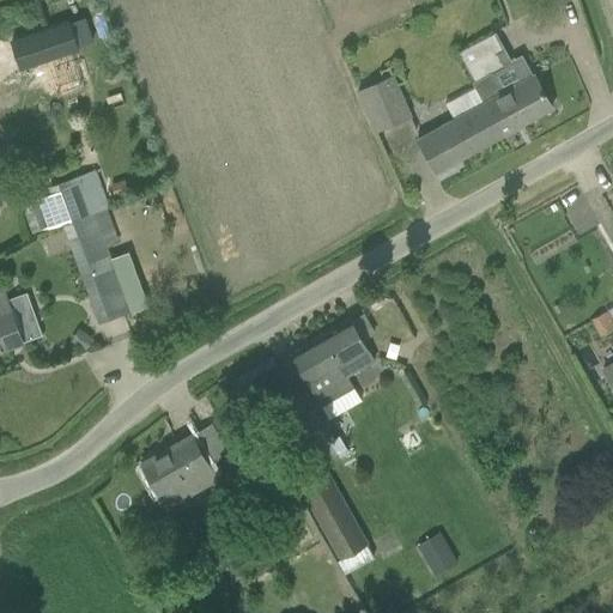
[(474,87),(483,101),(502,135),(515,128),(516,128),(552,108),(532,73),(511,85),(503,90),(501,91),(491,73),(493,72),(504,66),(496,53),(498,52),(503,49),(493,32),(460,50),(475,79),(473,80),(477,86),(474,87)]
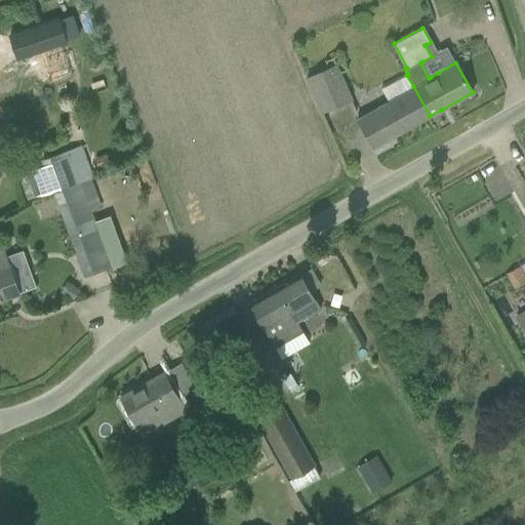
[(78,32),(68,36),(74,53),(84,49),(78,32)]
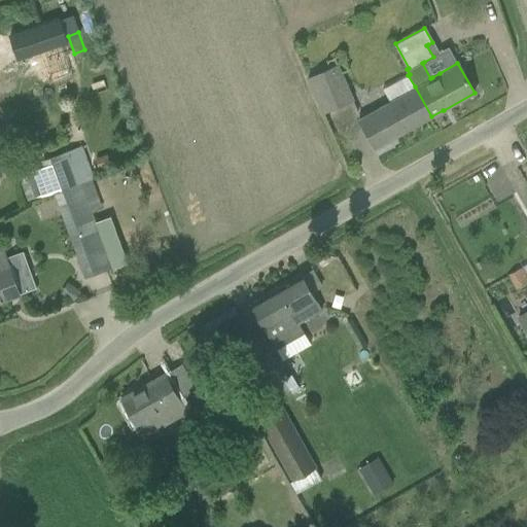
[(75,54),(74,54),(68,36),(68,35),(19,53),(26,71),(75,54)]
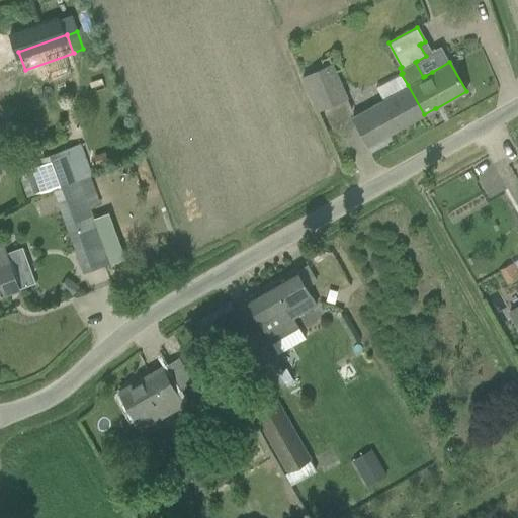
[(319,110),(348,97),(333,62),(304,75),(319,110)]
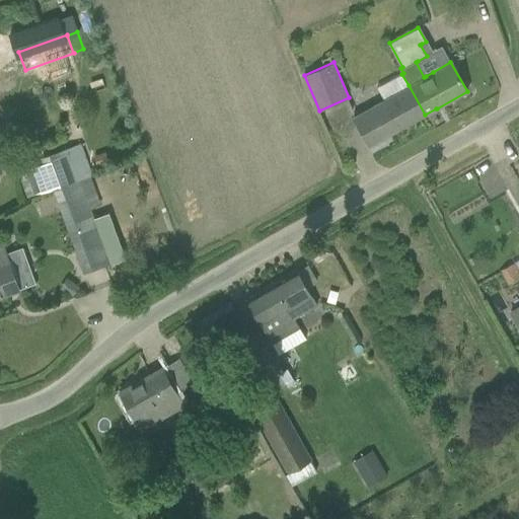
[(369,146),(425,115),(409,85),(401,74),(376,87),(383,100),(376,104),(353,117),(369,146)]
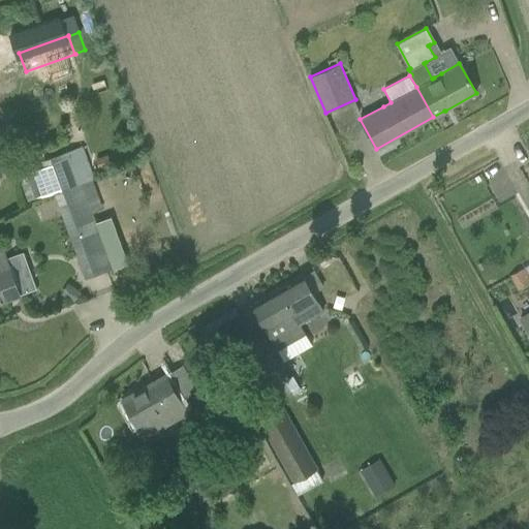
[(44,160),(56,192),(82,183),(81,180),(91,175),(80,147),(60,154),(51,158),(44,160)]
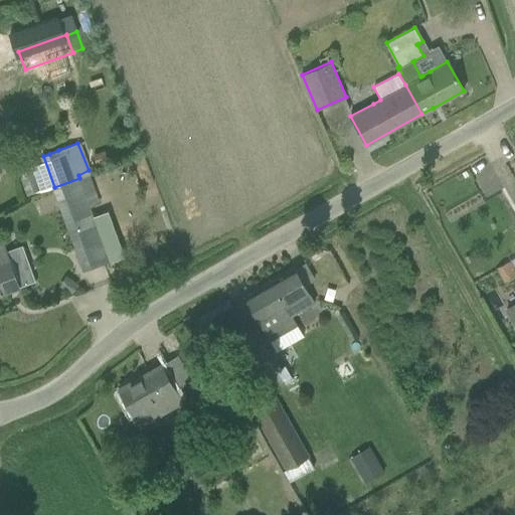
[(108,163),(106,156),(94,160),(96,167),(108,163)]
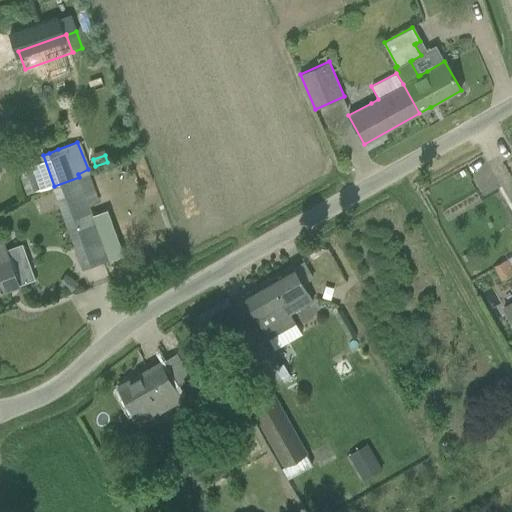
[(108,260),(102,241),(79,177),(54,186),(83,269),(108,260)]
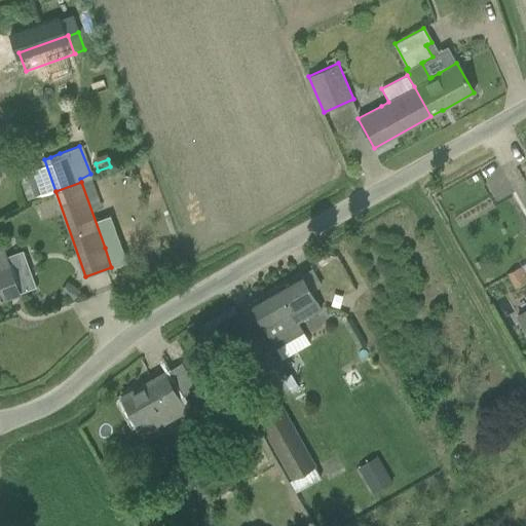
[(0,300),(22,294),(6,249),(0,251),(0,300)]
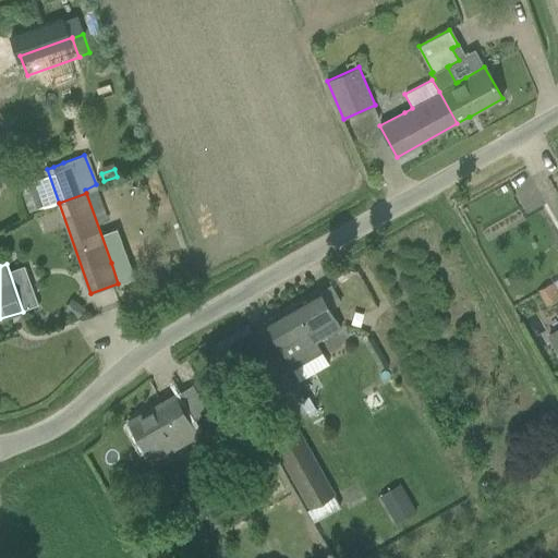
[(323,351),(316,341),(340,327),(318,291),(265,322),(280,348),(281,347),(298,373),(318,361),(315,355),(323,351)]
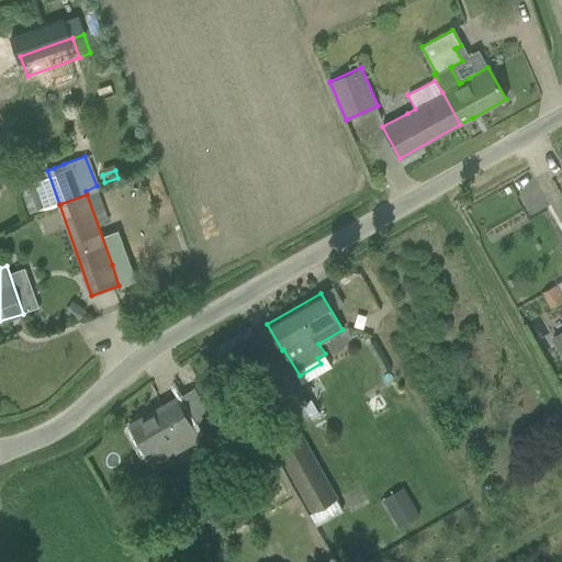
[(72,302),(65,313),(77,323),(86,311),(72,302)]
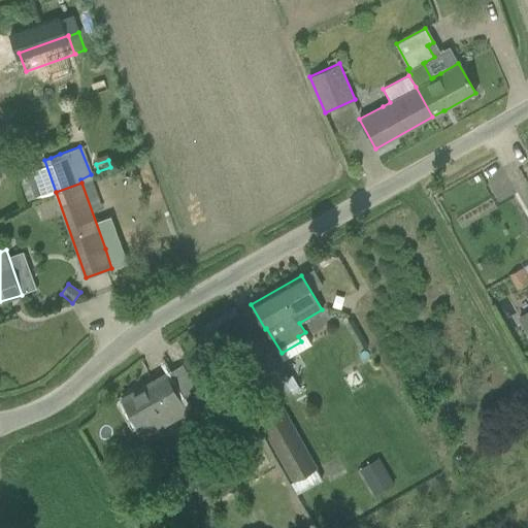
[(344,297),(335,295),(332,305),(341,308),(344,297)]
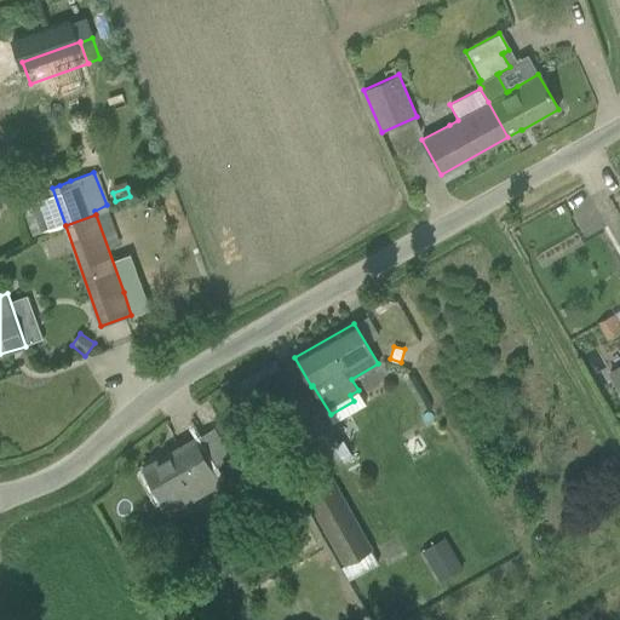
[(619,368),(609,375),(619,394),(619,368)]
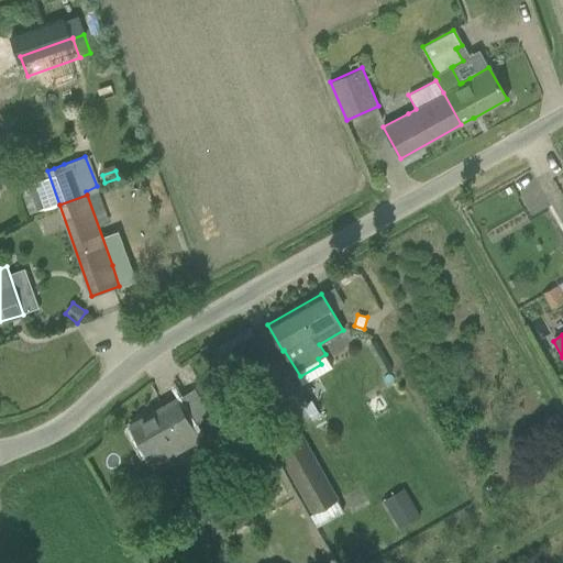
[(368,401),(381,418),(389,411),(377,395),(368,401)]
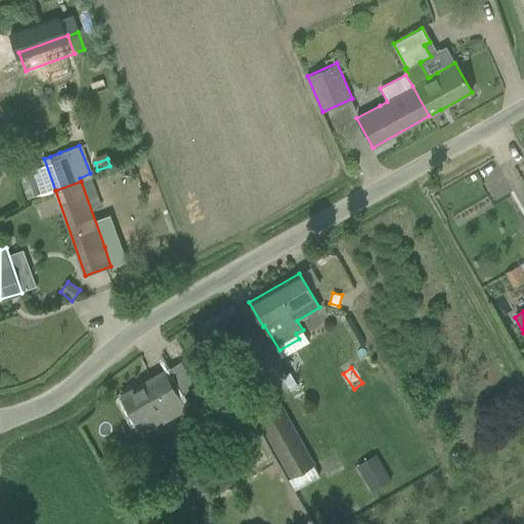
[(185,409),(164,372),(121,396),(136,424),(158,410),(164,422),(185,409)]
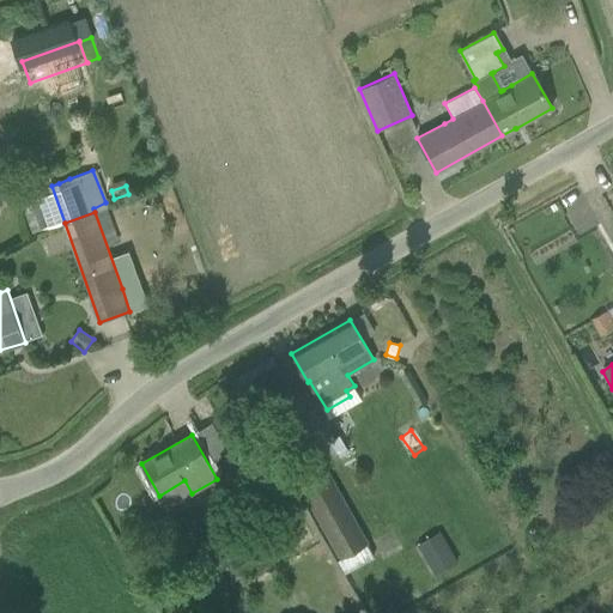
[(365,542),(366,542),(320,459),(297,472),(343,556),(335,559),(344,574),(374,558),(365,542)]
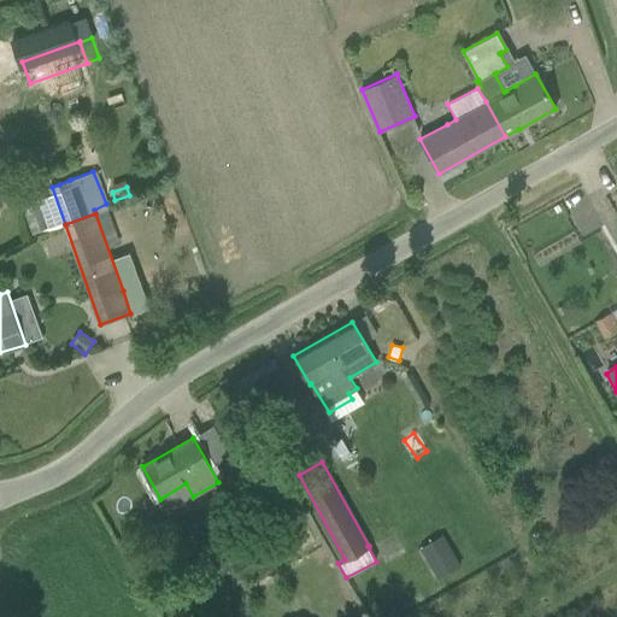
[(450,553),(428,565),(436,581),(459,569),(450,553)]
